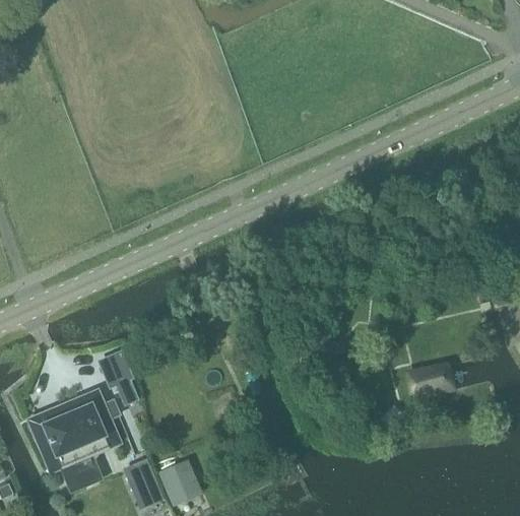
[(325,332),(312,346),(330,365),(343,350),(325,332)]
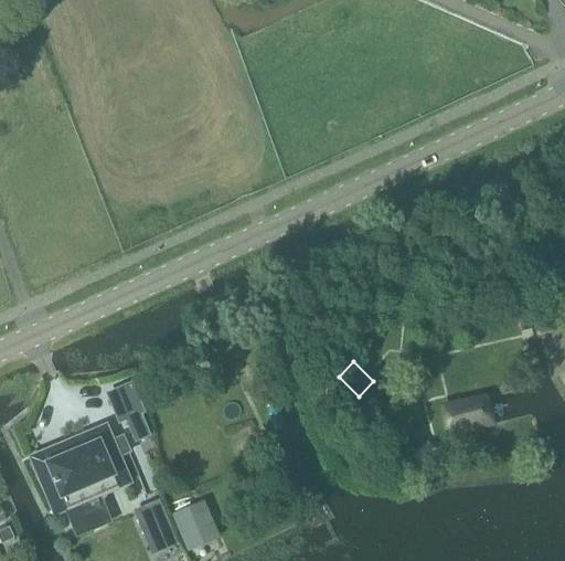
[(494,424),(493,421),(488,395),(487,392),(438,403),(446,436),(494,424)]
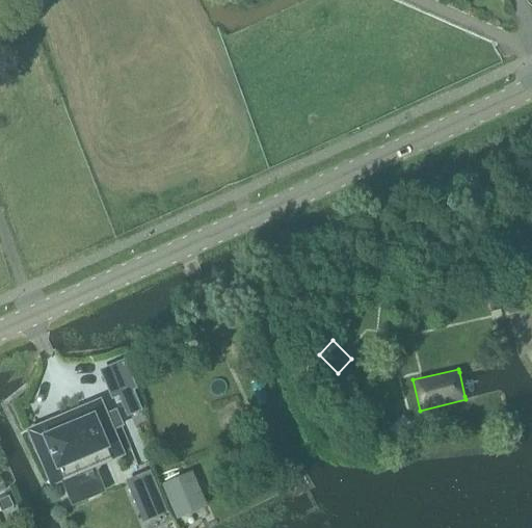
[(133,390),(118,396),(127,416),(142,410),(133,390)]
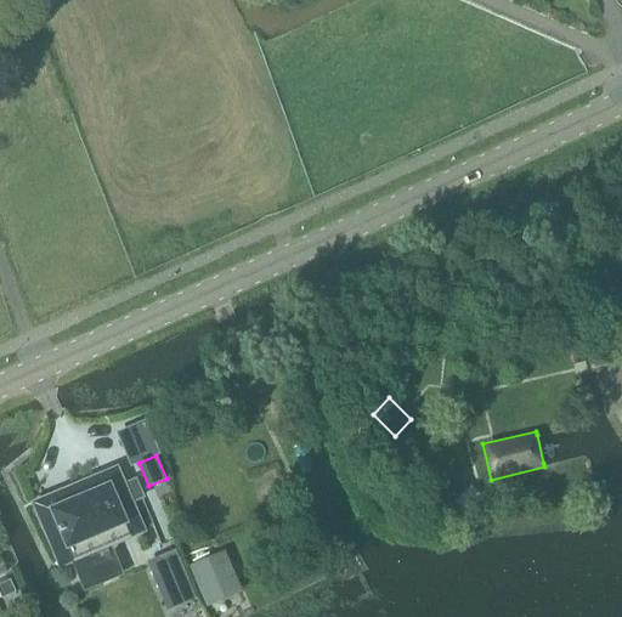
[(117,467),(46,496),(74,561),(145,532),(117,467)]
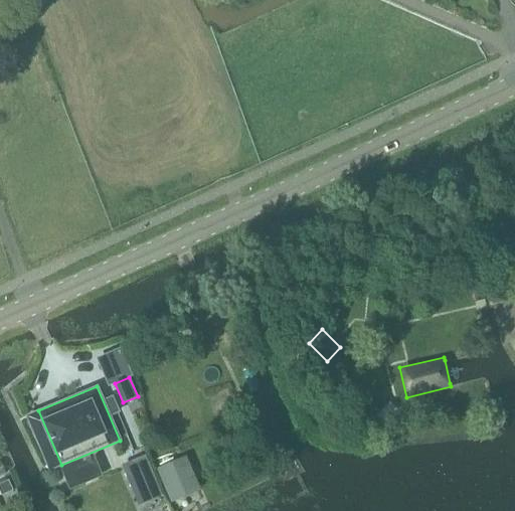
[(187,455),(157,466),(170,500),(199,489),(187,455)]
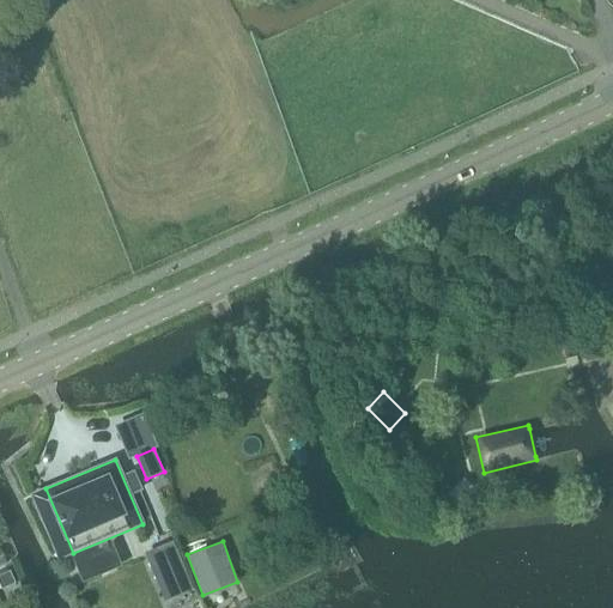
[(10,570),(0,573),(0,584),(1,588),(14,582),(10,570)]
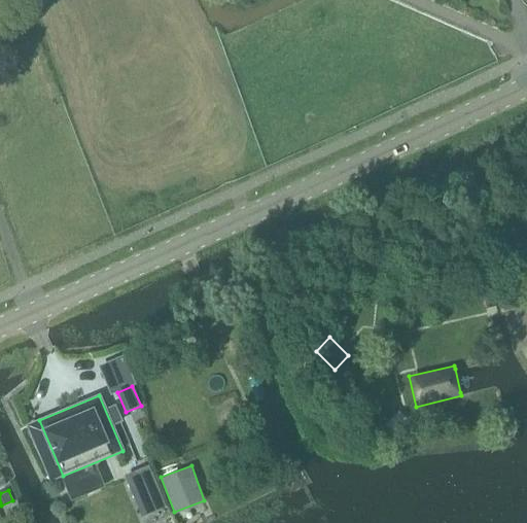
[(21,507),(5,514),(9,522),(10,522),(26,517),(21,507)]
